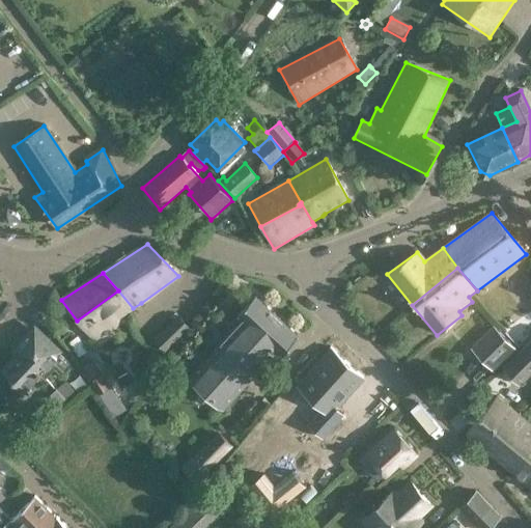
[(133,308),(118,290),(77,321),(93,343),(115,327),(118,318),(133,308)]
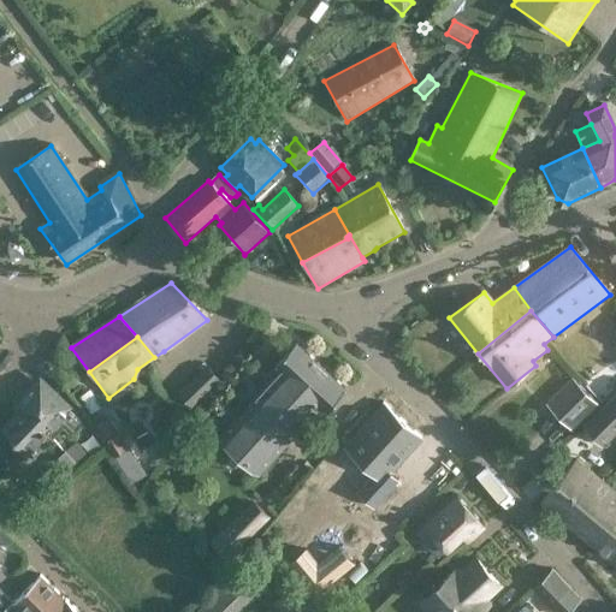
[(242,461),(321,367),(296,344),(274,367),(280,372),(256,399),(261,404),(224,444),(242,461)]
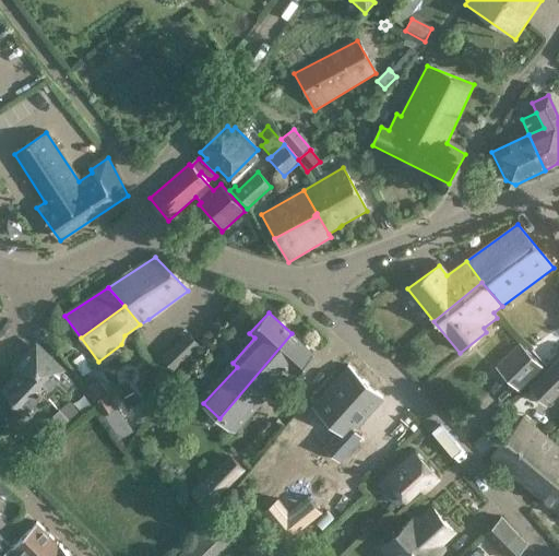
[(161,359),(153,366),(167,381),(175,374),(174,374),(201,347),(187,333),(161,358),(161,359)]
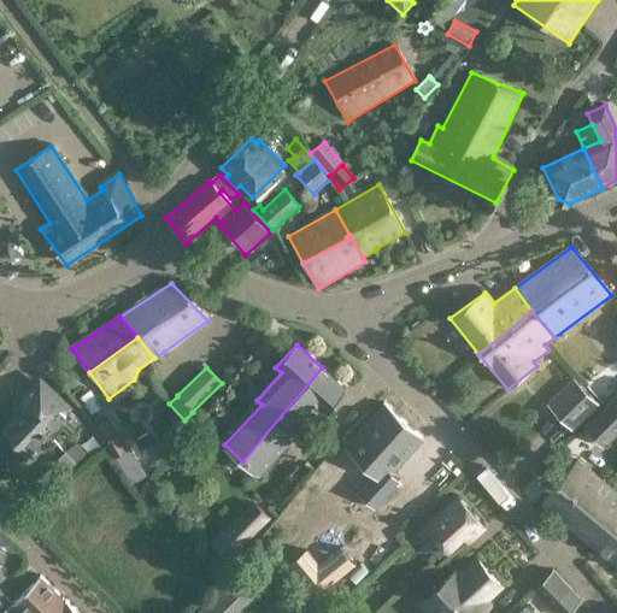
[(347,392),(322,367),(242,461),(259,477),(322,410),(327,413),(347,392)]
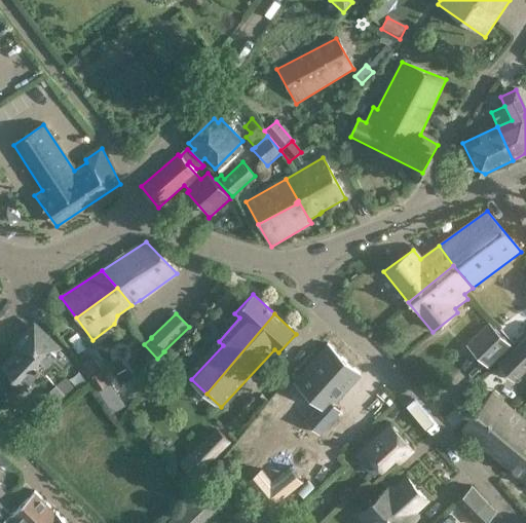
[(62,374),(72,363),(59,350),(61,348),(34,323),(9,348),(13,352),(15,350),(44,376),(53,367),(62,374)]
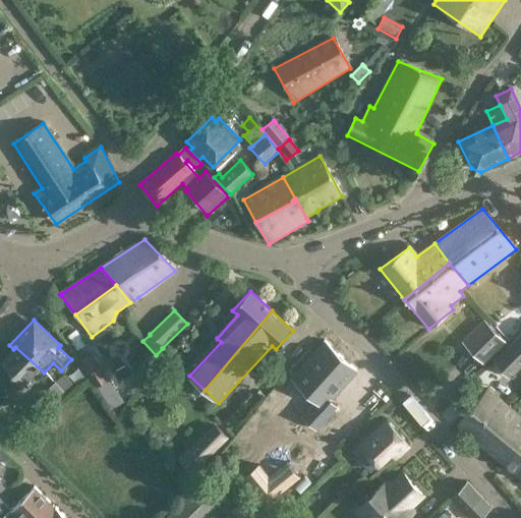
[(486,362),(505,345),(483,325),(466,342),(486,362)]
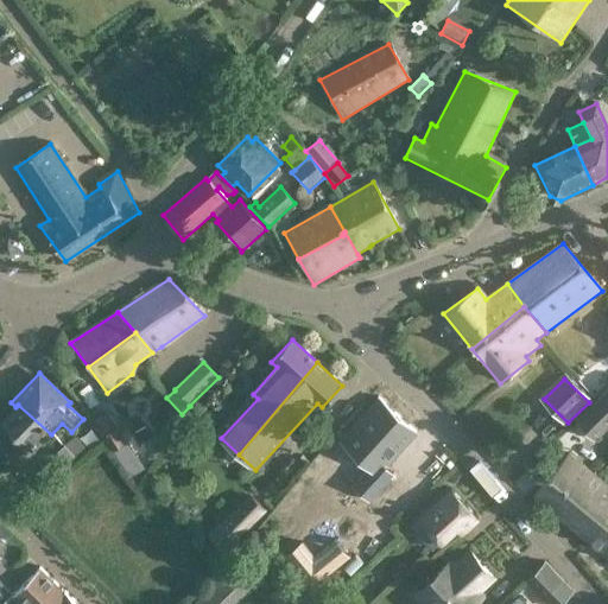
[(607,427),(607,388),(572,425),(593,444),(607,427)]
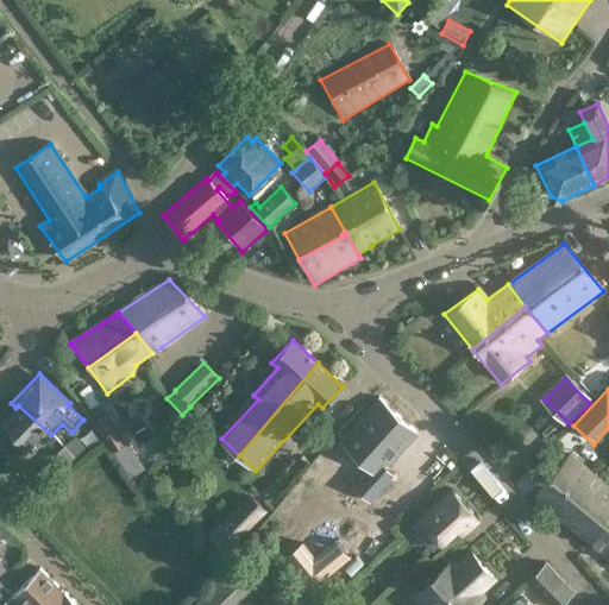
[(381,399),(341,442),(372,473),(356,491),(371,504),(395,478),(387,471),(418,435),(381,399)]
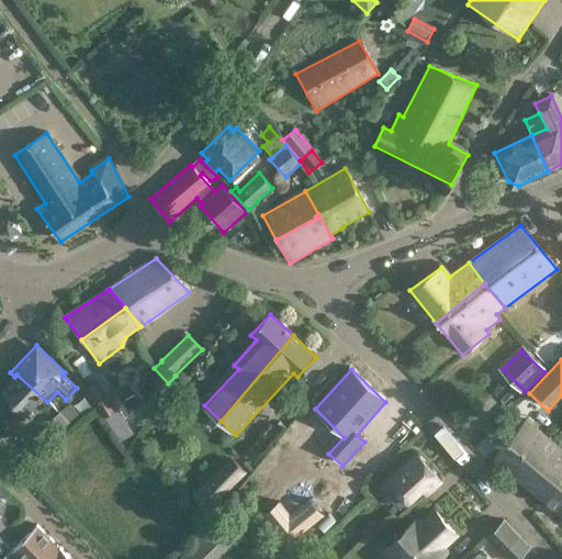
[(17,375),(14,377),(0,391),(0,392),(26,417),(35,409),(40,412),(48,403),(47,402),(17,375)]
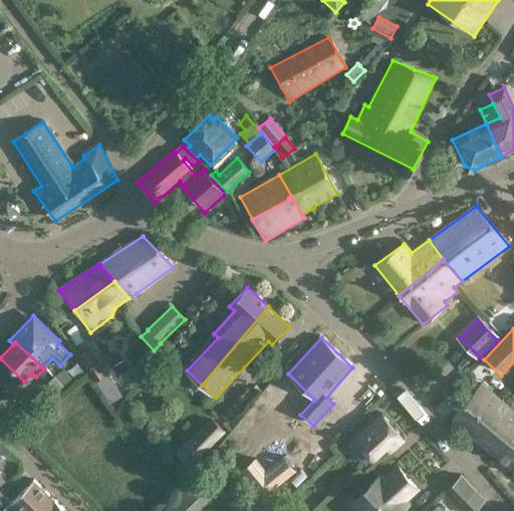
[(107,375),(90,348),(77,356),(94,384),(95,384),(106,375),(107,375)]
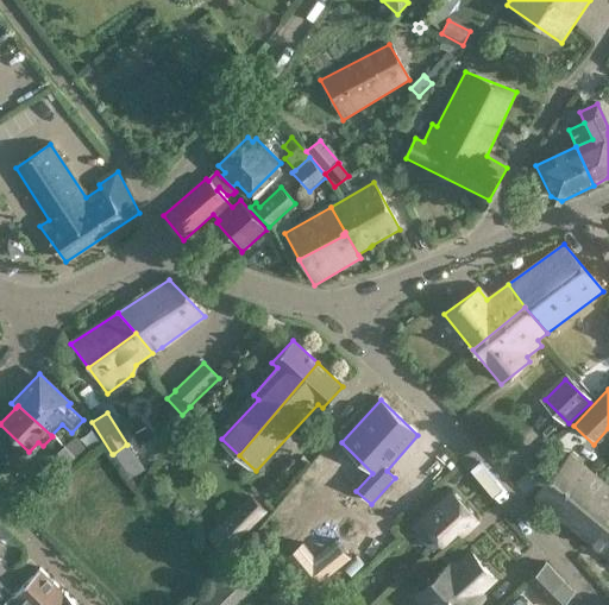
[(87,453),(75,439),(63,448),(64,449),(75,462),(87,453)]
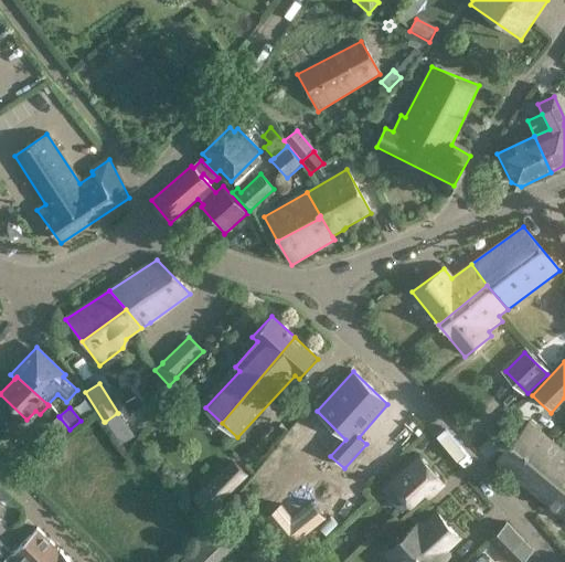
[(135,441),(117,413),(105,422),(126,454),(135,441)]
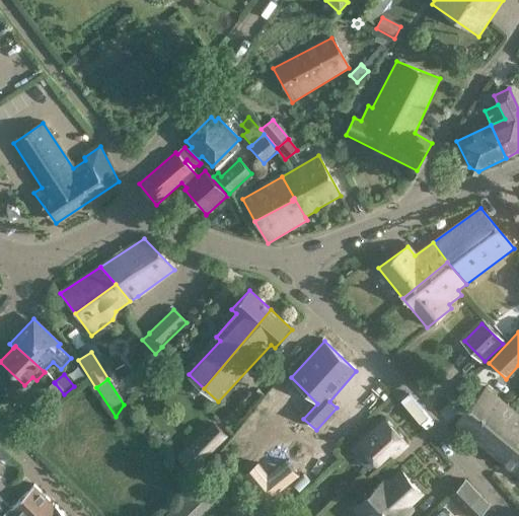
[(64,394),(55,383),(45,392),(54,403),(64,394)]
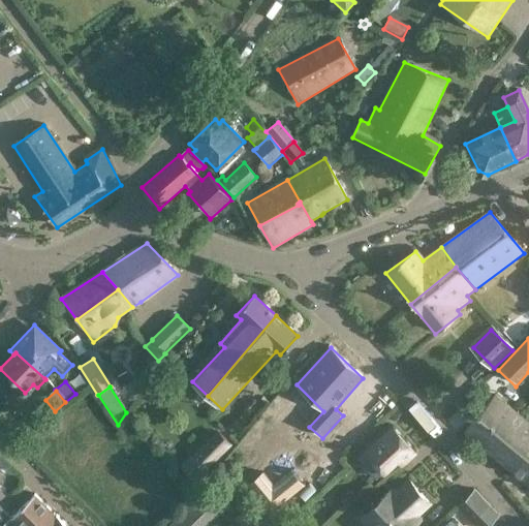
[(528,423),(495,395),(463,433),(508,471),(528,446),(528,423)]
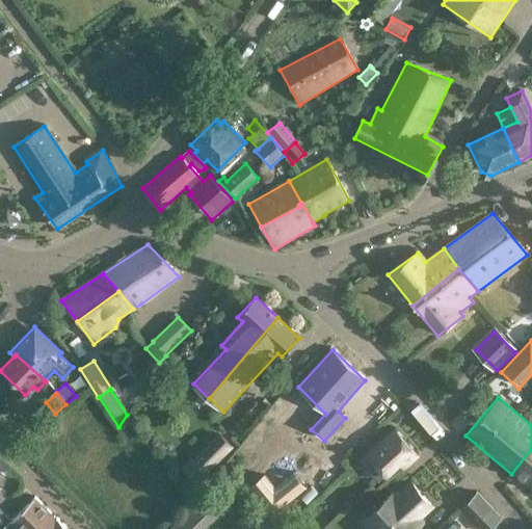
[(403,471),(420,456),(396,430),(367,456),(360,463),(378,483),(399,466),(403,471)]
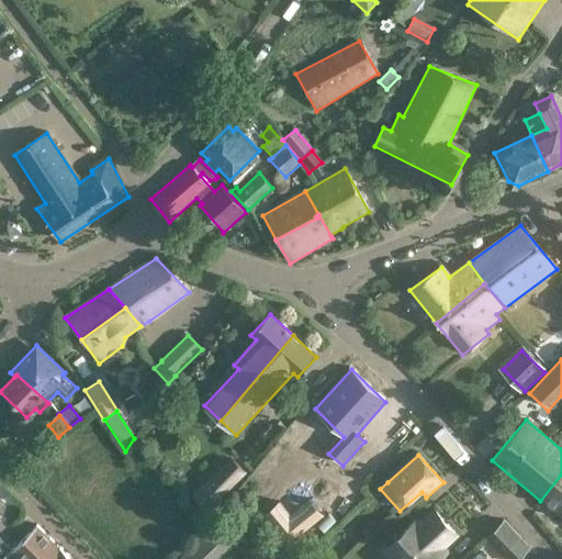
[(228,471),(221,480),(229,489),(246,472),(232,460),(224,468),(228,471)]
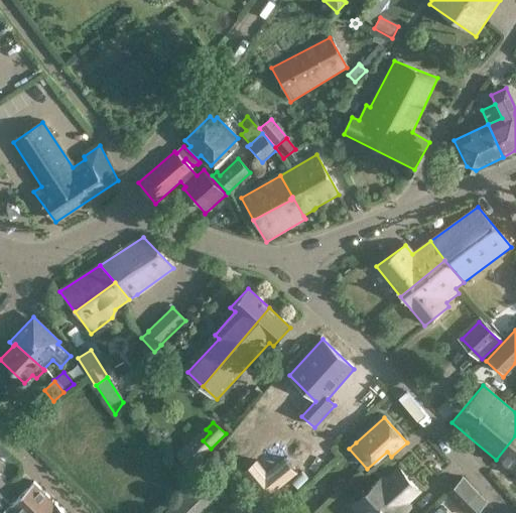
[(515,435),(496,460),(515,476),(515,435)]
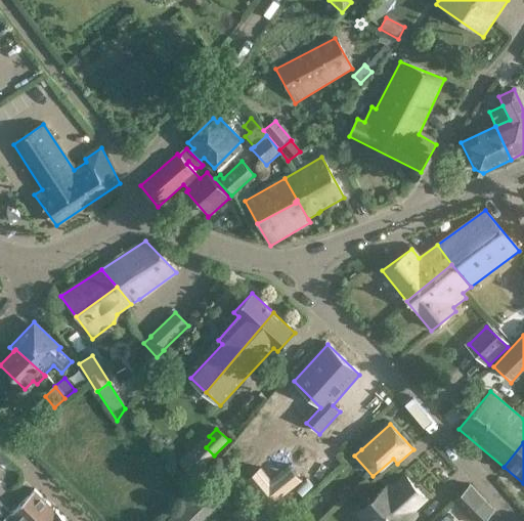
[(185,469),(193,477),(201,470),(191,462),(185,469)]
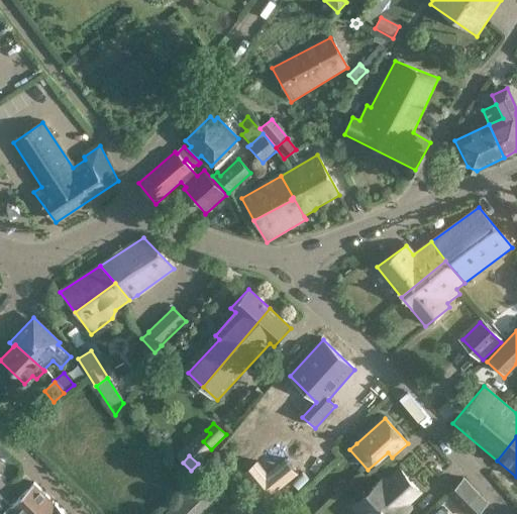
[(255,475),(239,456),(228,467),(261,508),(275,496),(262,482),(265,479),(259,472),(255,475)]
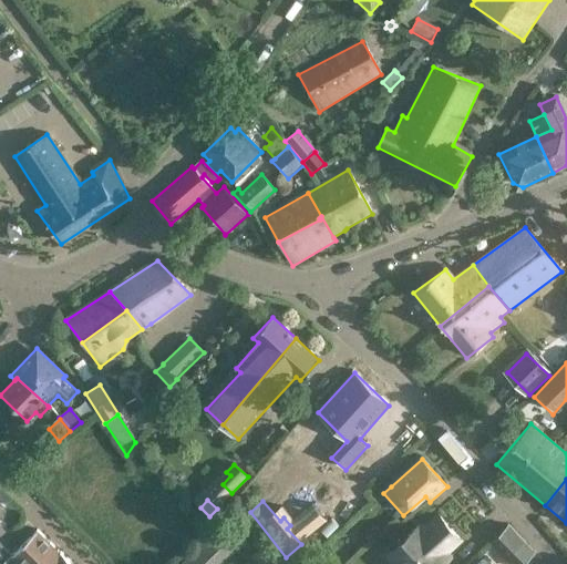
[(388,555),(395,563),(442,563),(449,557),(444,553),(459,540),(437,516),(423,530),(420,525),(388,555)]
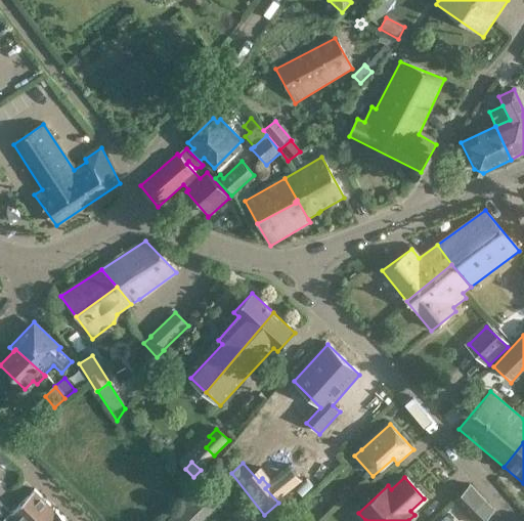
[(207,520),(228,502),(209,481),(167,520),(207,520)]
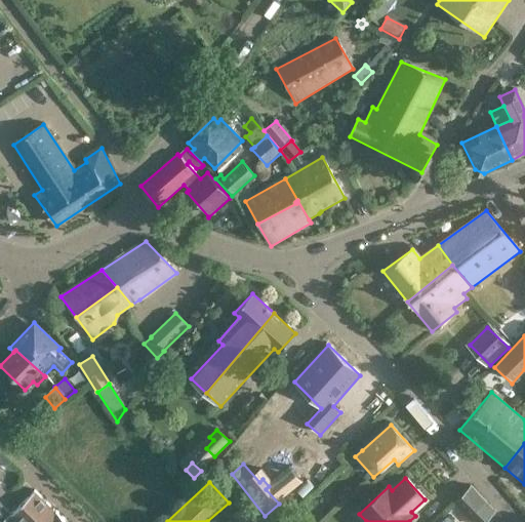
[(0,487),(0,505),(1,507),(2,507),(10,498),(0,487)]
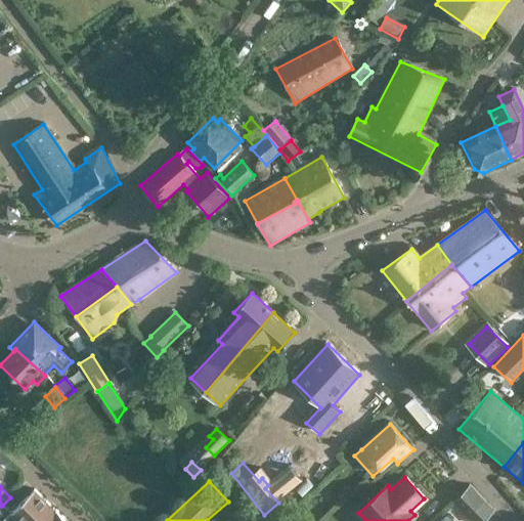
[(470,486),(452,502),(471,520),(484,520),(491,514),(493,512),(470,486)]
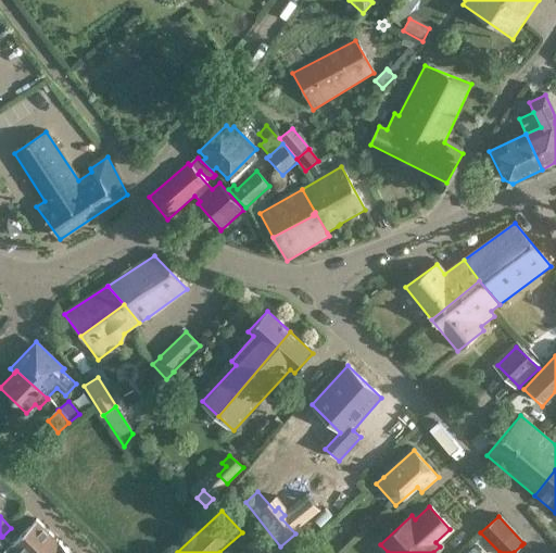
[(1,537),(0,538),(0,552),(49,552),(59,543),(36,520),(11,545),(2,537),(1,537)]
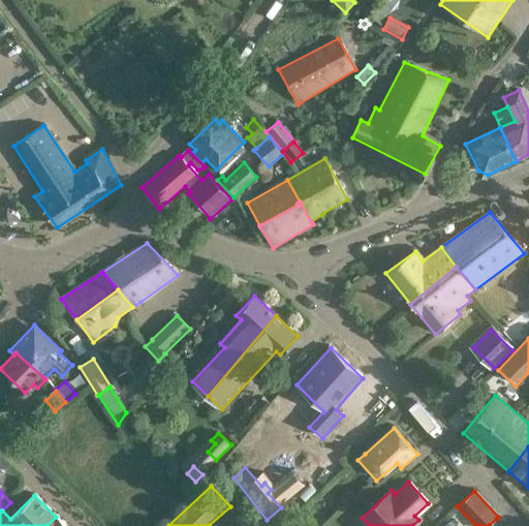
[(269,525),(251,504),(234,520),(238,525),(269,525)]
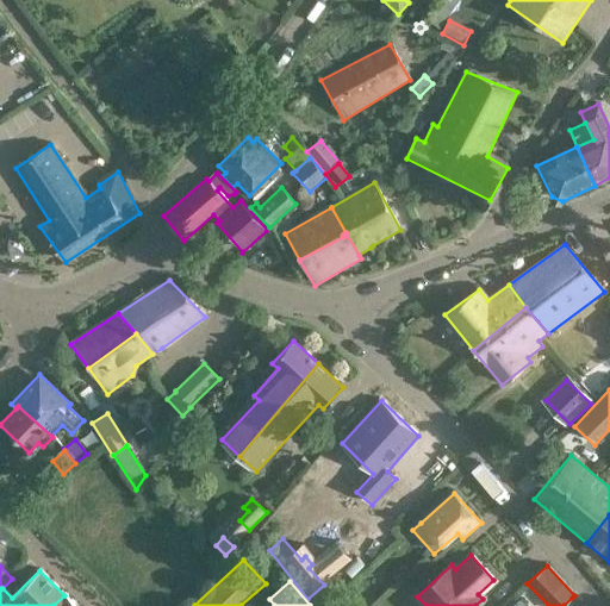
[(64,595),(54,605),(76,605),(66,594),(64,595)]
